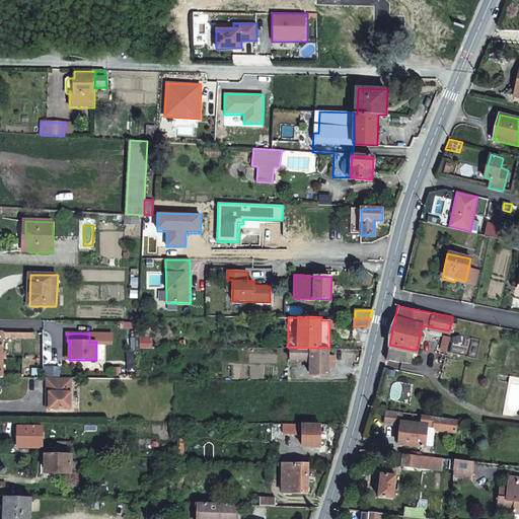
[(387,357),(412,362),(414,350),(389,345),(387,357)]
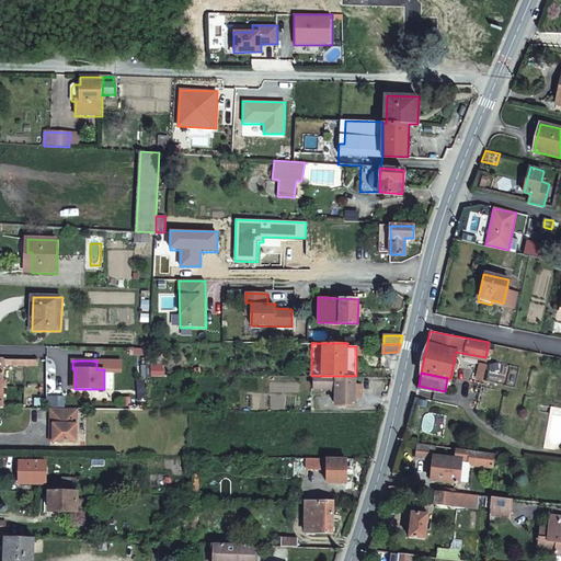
[(316,388),(333,388),(336,388),(336,404),(356,404),(356,376),(316,376),(316,388)]
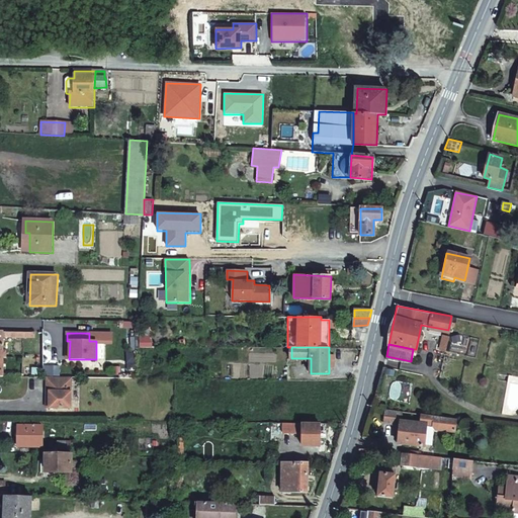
[(72,408),(73,377),(48,377),(48,389),(51,389),(51,408),(72,408)]
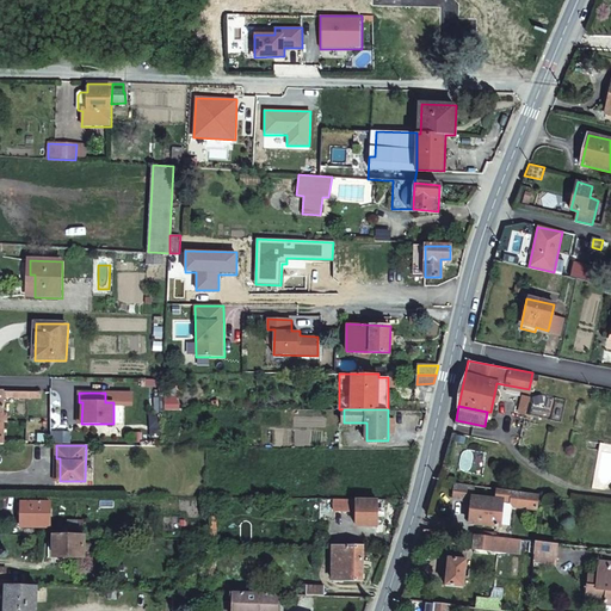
[(456,481),(454,497),(471,500),(471,495),(475,495),(475,485),(456,481)]
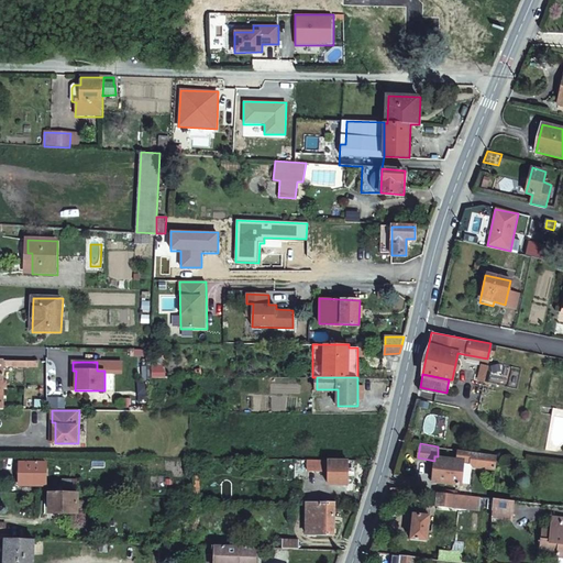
[(459,459),(463,460),(471,460),(472,451),(459,449),(459,459)]
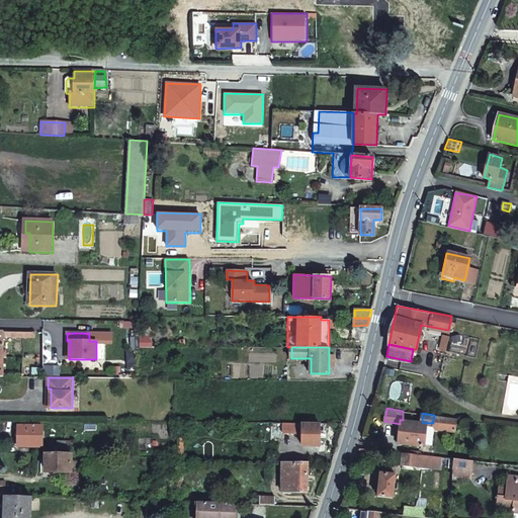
[(434,415),(433,423),(439,432),(454,433),(456,418),(434,415)]
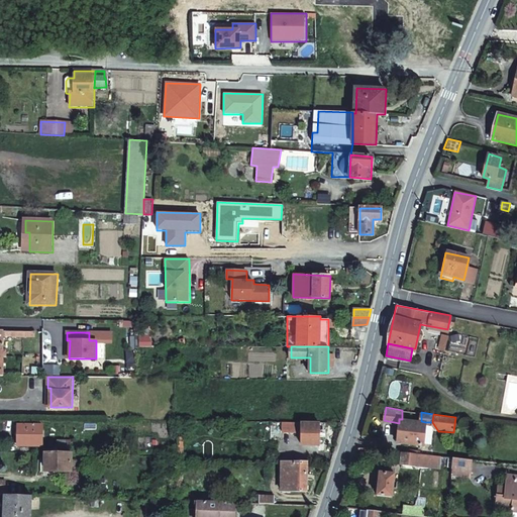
[(421,421),(402,419),(399,419),(399,423),(397,440),(422,443),(425,422),(421,421)]
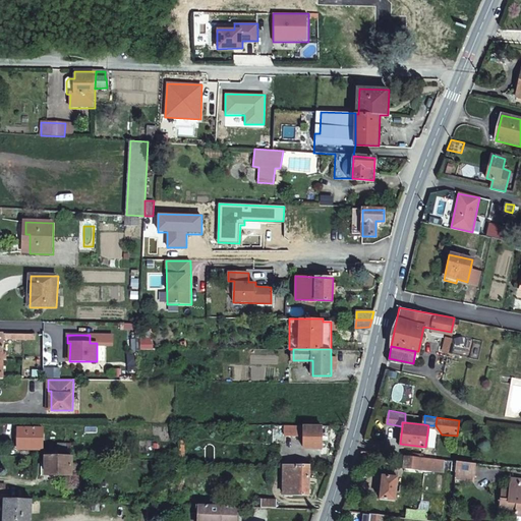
[(274,433),(305,433),(304,423),(274,423),(274,433)]
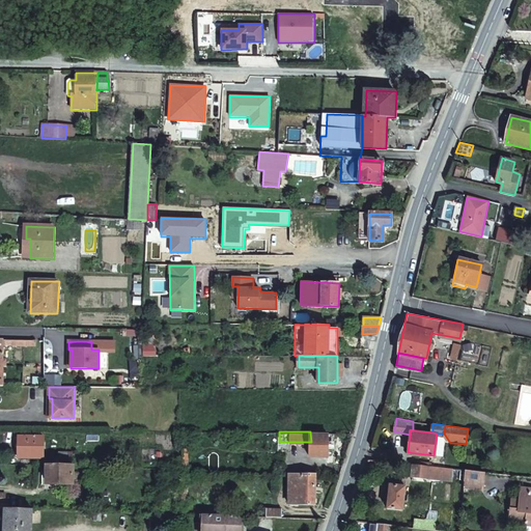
[(310,431),(311,442),(311,455),(329,455),(329,432),(310,431)]
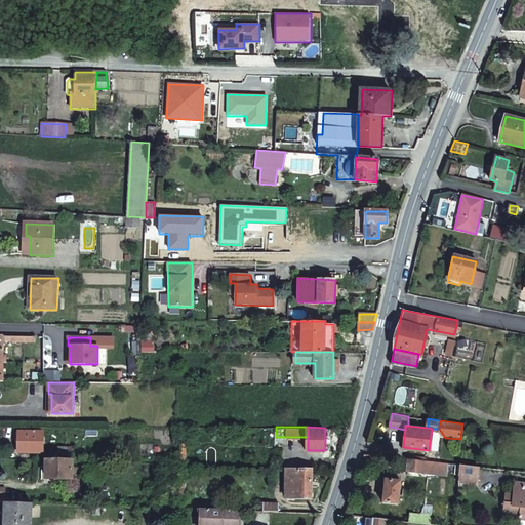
[(43,451),(43,432),(18,431),(19,451),(43,451)]
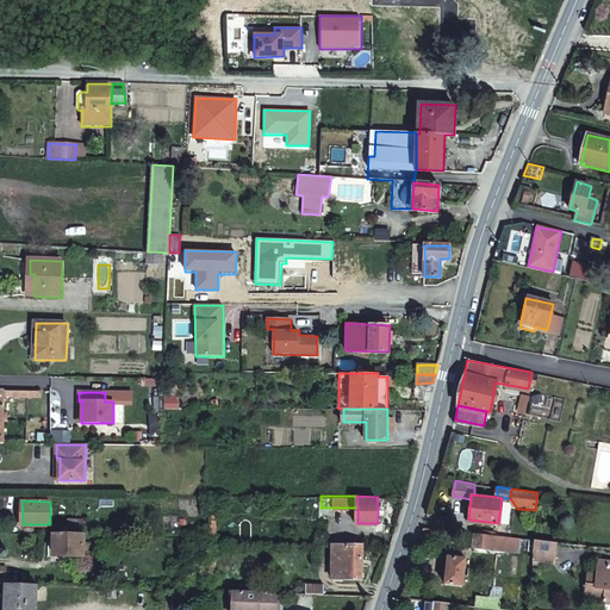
[(472,546),(498,548),(518,551),(521,537),(473,531),(472,546)]
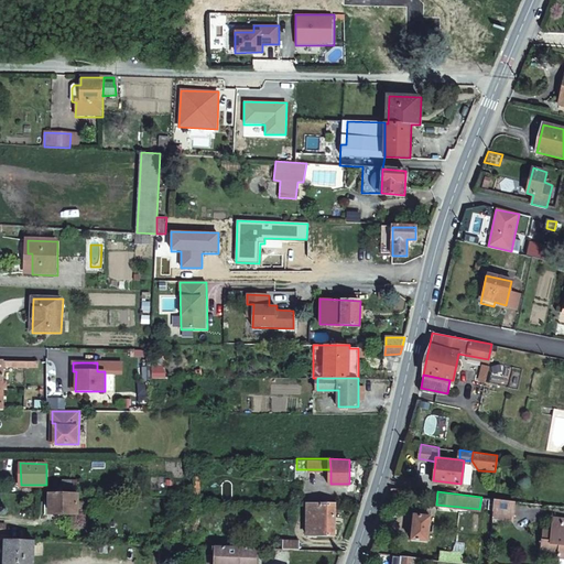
[(78,511),(78,508),(77,500),(78,492),(72,492),(63,492),(50,492),(50,511),(78,511)]
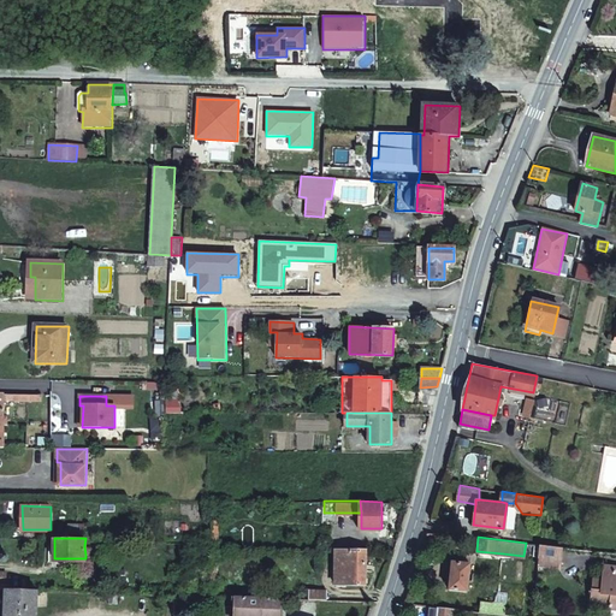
[(539,544),(537,564),(558,566),(560,546),(539,544)]
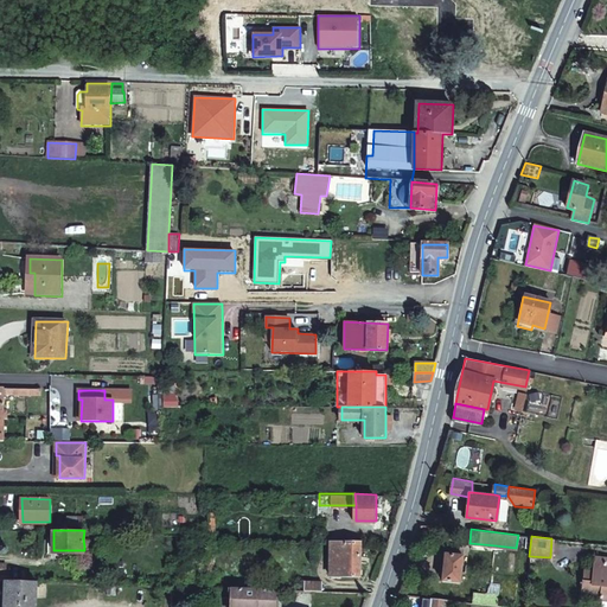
[(362,542),(332,541),(333,575),(362,574),(362,542)]
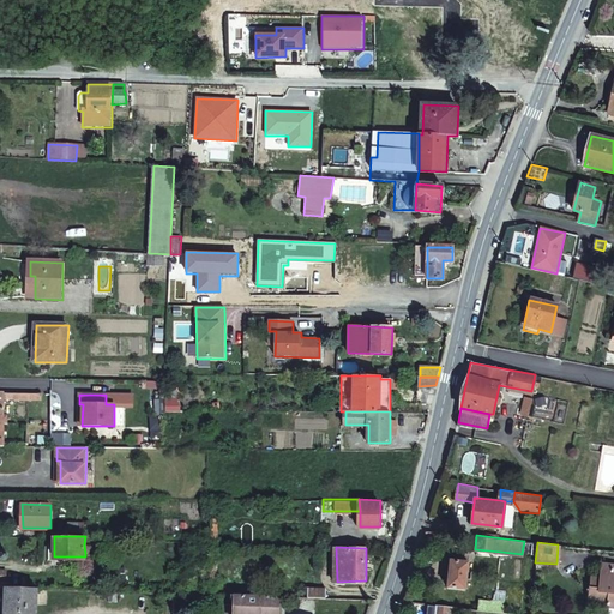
[(468,560),(450,559),(447,587),(465,588),(468,560)]
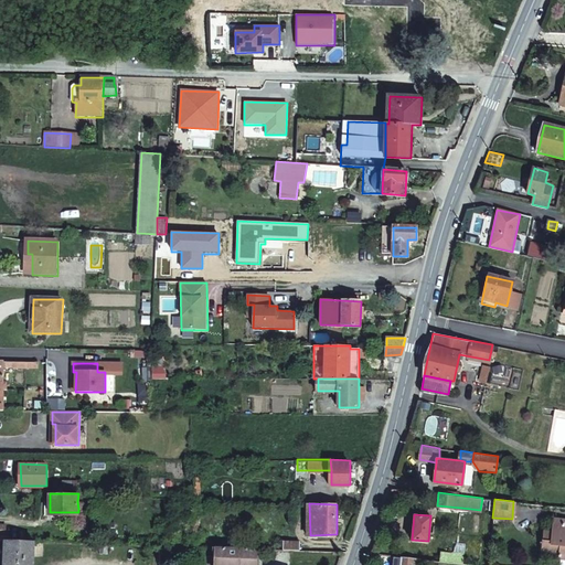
[(383,516),(380,526),(397,530),(400,520),(383,516)]
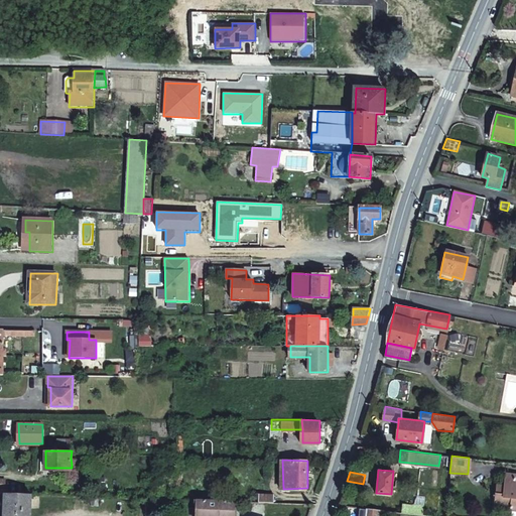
[(504,495),(496,495),(495,507),(510,509),(510,510),(515,510),(515,475),(506,475),(504,495)]
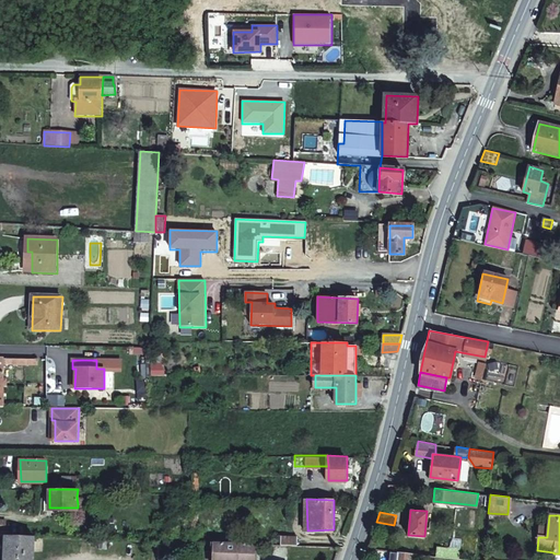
[(32,559),(33,536),(7,535),(6,535),(4,559),(32,559)]
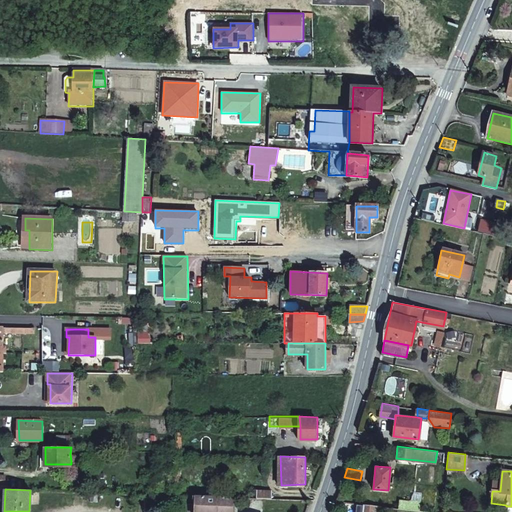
[(274,490),(258,490),(258,497),(273,498),(274,490)]
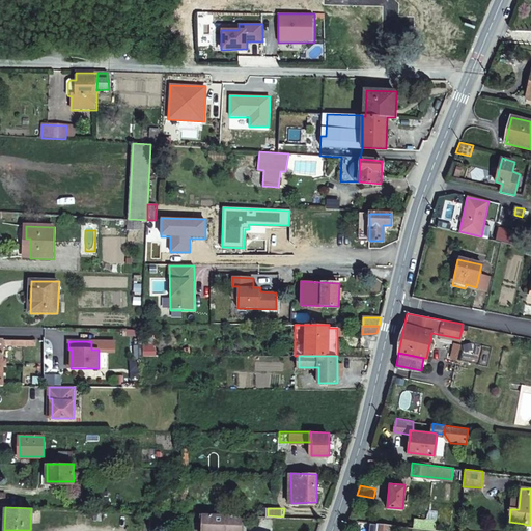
[(240,530),(242,515),(204,513),(203,530),(240,530)]
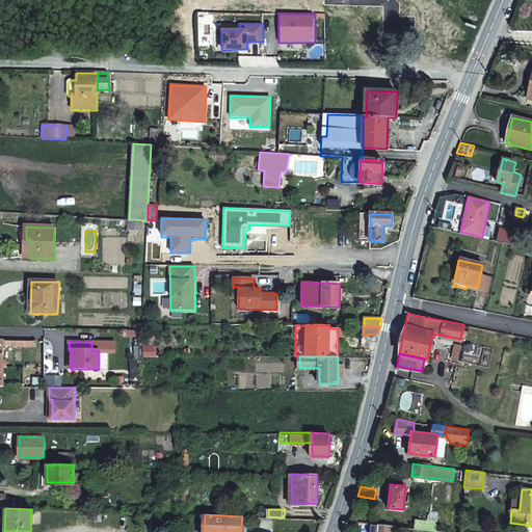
[(415,519),(415,523),(415,528),(429,529),(430,520),(415,519)]
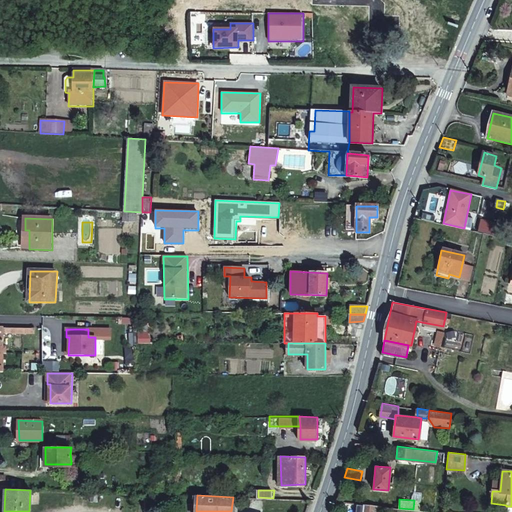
[(375,511),(376,505),(356,503),(354,511),(375,511)]
